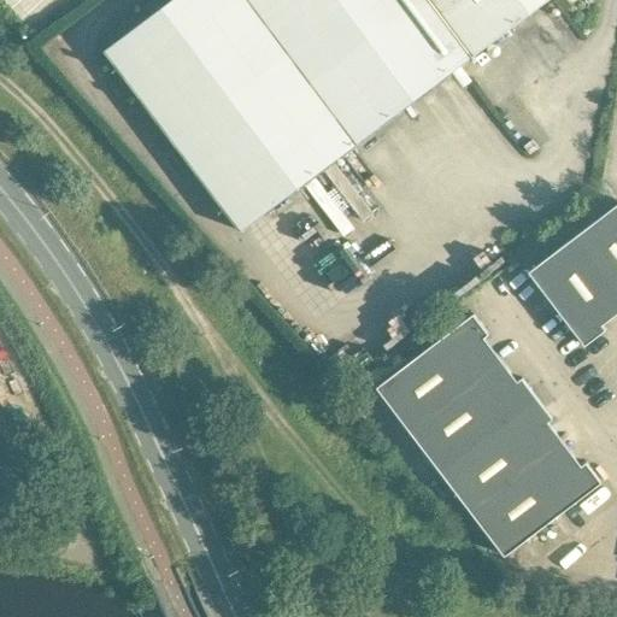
[(171,0),(105,51),(241,231),(547,0),(171,0)]
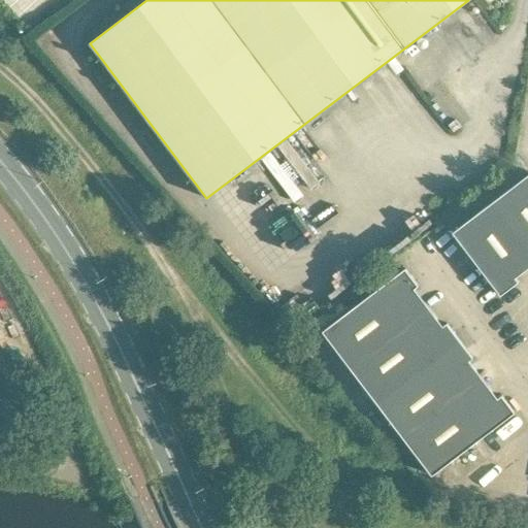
[(527,175),(493,202),(527,249),(527,175)]
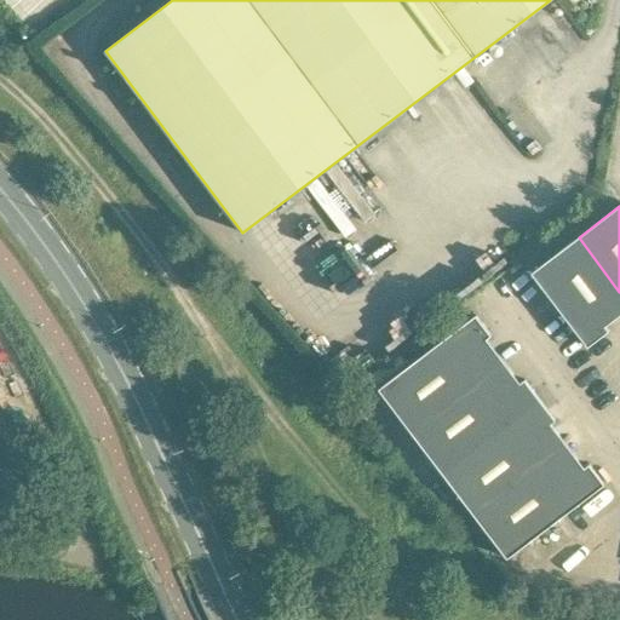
[(619,292),(579,237),(532,273),(589,346),(609,331),(606,326),(619,315),(619,292)]
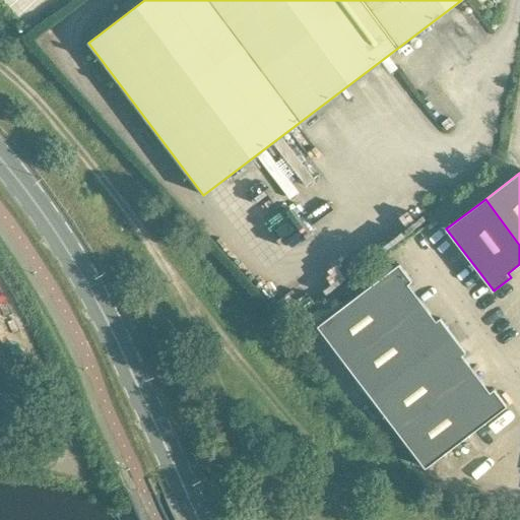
[(399,264),(318,326),(345,362),(423,303),(408,284),(412,281),(399,264)]
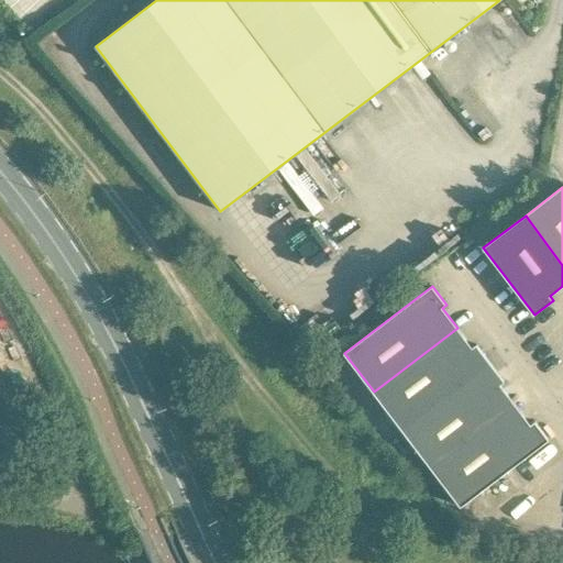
[(457,328),(374,392),(403,430),(490,363),(477,344),(473,348),(457,328)]
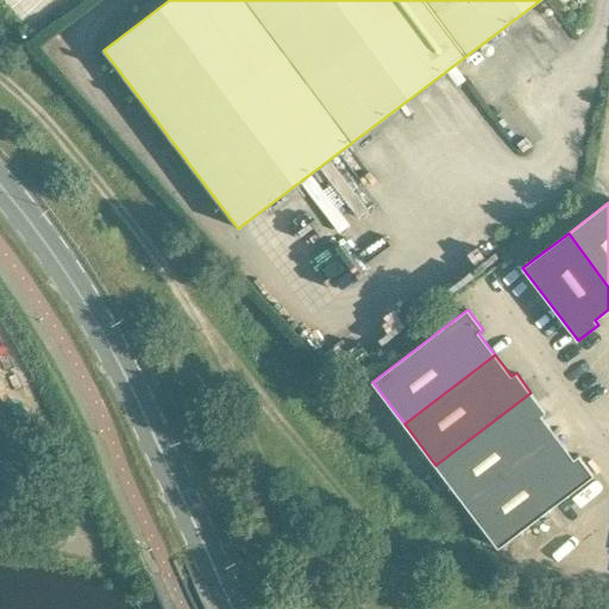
[(531,393),(435,465),(468,507),(558,438),(541,416),(546,413),(531,393)]
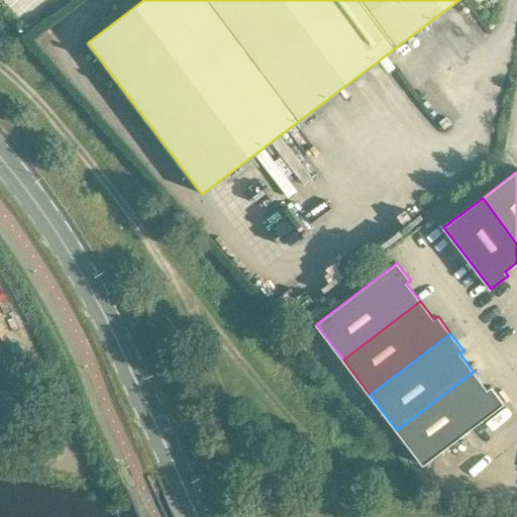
[(474,372),(397,430),(423,466),(505,404),(492,387),(488,390),(474,372)]
